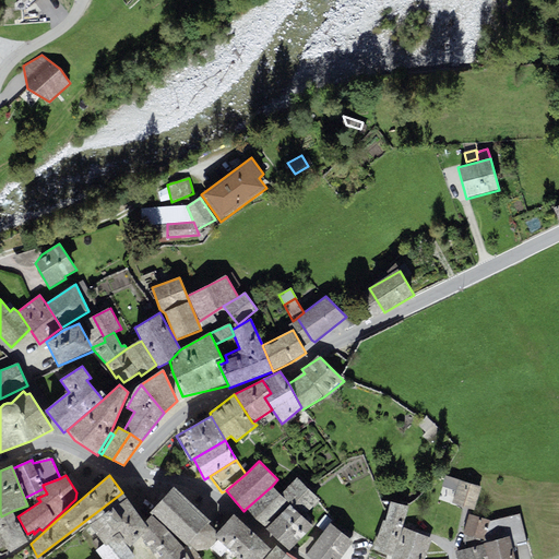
[(482,487),(444,475),(441,486),(455,490),(451,503),(475,510),(482,487)]
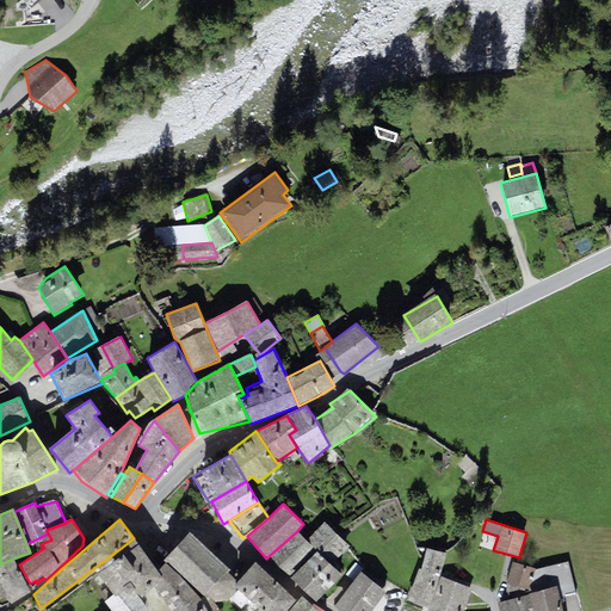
[(297,531),(270,555),(318,602),(344,575),(332,566),(350,547),(326,523),(307,541),(297,531)]
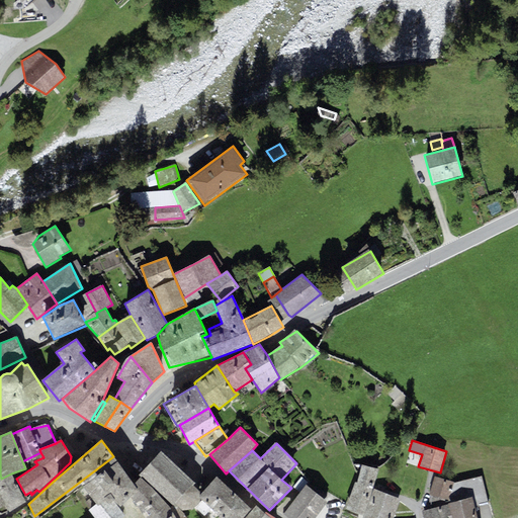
[(196,484),(161,451),(139,475),(173,506),(176,504),(183,510),(193,509),(200,502),(200,499),(199,495),(199,492),(193,487),(196,484)]
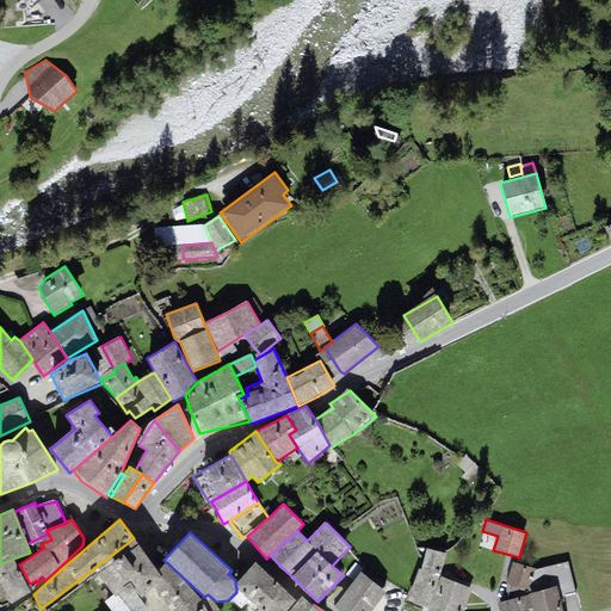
[(147,555),(134,538),(94,568),(112,591),(150,561),(147,555)]
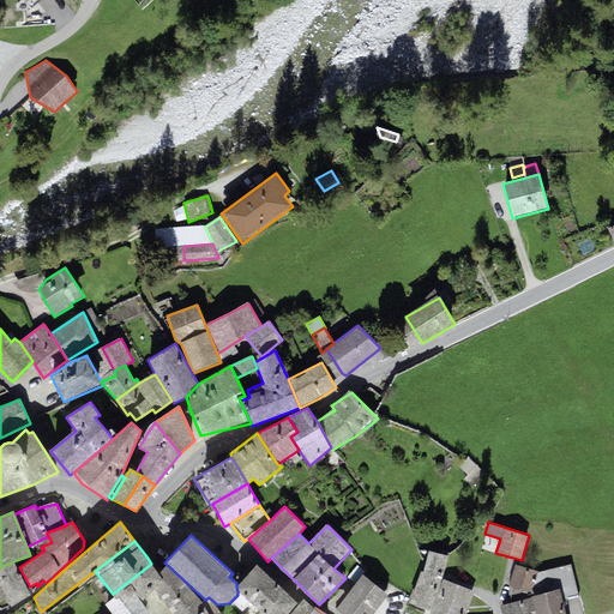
[(449,558),(427,551),(410,603),(432,611),(449,558)]
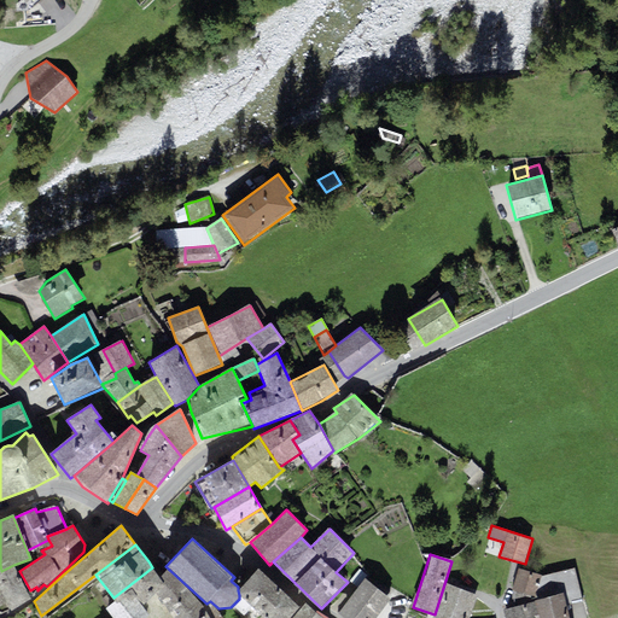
[(0,605),(6,602),(10,612),(31,600),(13,565),(1,571),(0,571),(0,605)]
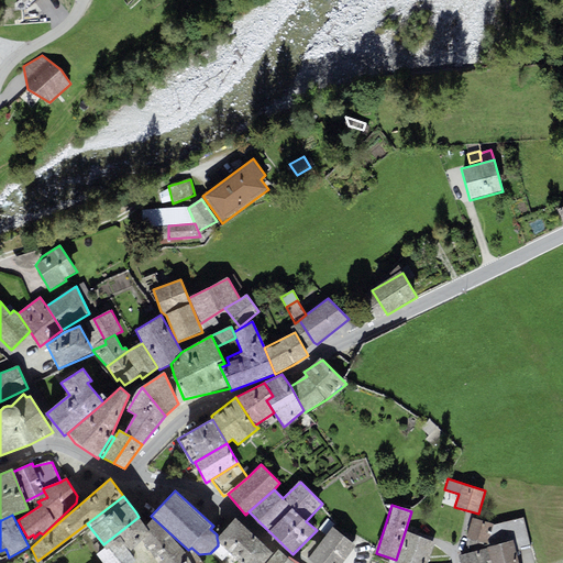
[(145,526),(139,517),(103,544),(106,548),(97,555),(102,562),(132,562),(136,560),(130,550),(140,541),(150,531),(145,526)]
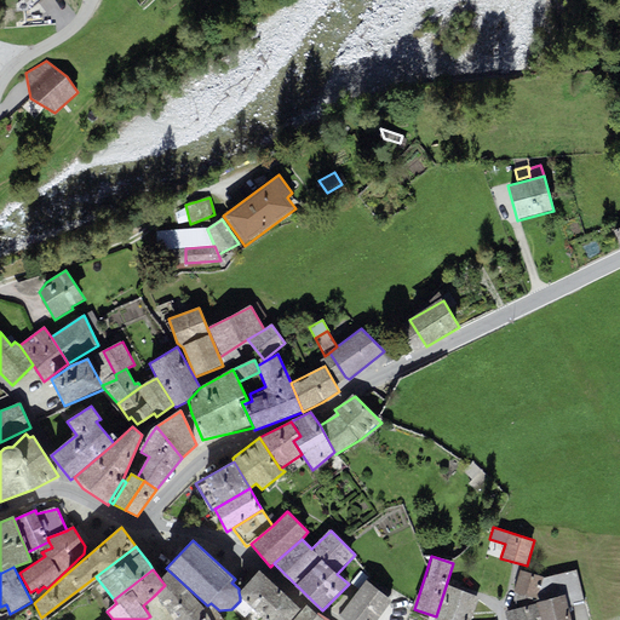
[(290,619),(300,609),(259,570),(239,592),(240,597),(265,619),(290,619)]
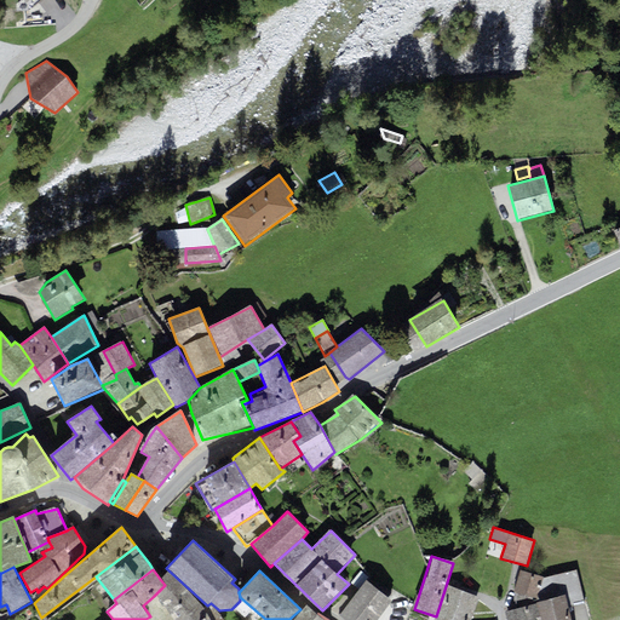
[(577,570),(544,578),(537,600),(537,603),(566,596),(569,608),(585,604),(577,570)]
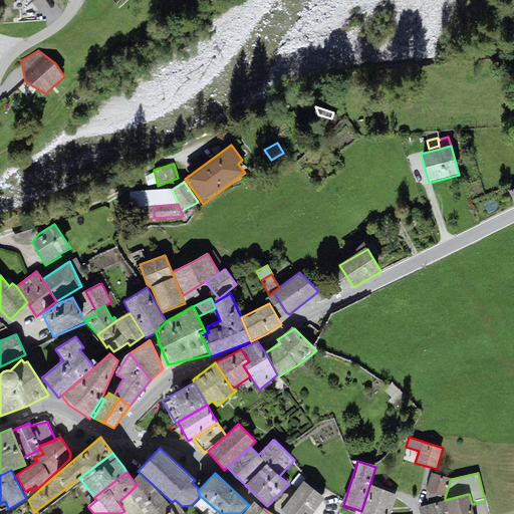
[(451,479),(432,474),(427,491),(445,497),(451,479)]
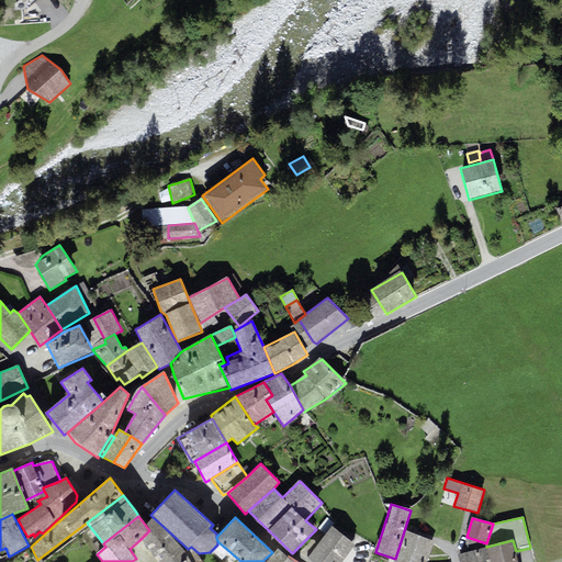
[(166,530),(152,519),(145,525),(149,530),(139,540),(157,561),(158,561),(181,549),(166,530)]
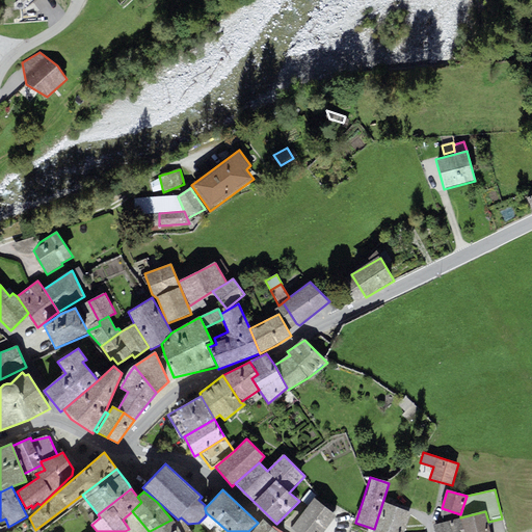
[(323,531),(337,515),(314,498),(290,528),(295,531),(323,531)]
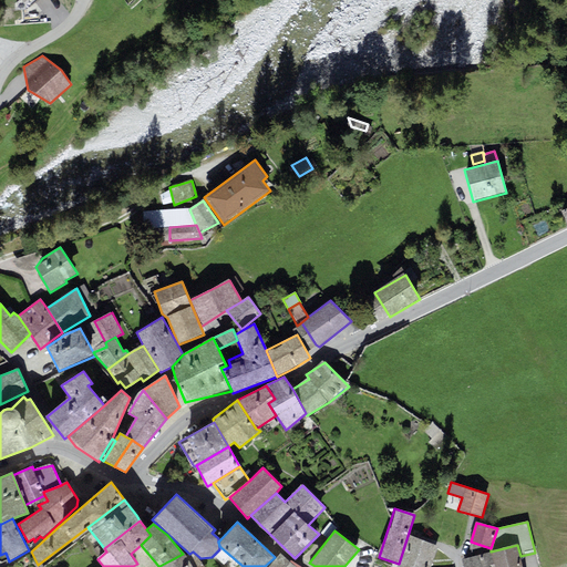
[(430,566),(440,546),(411,536),(399,566),(430,566)]
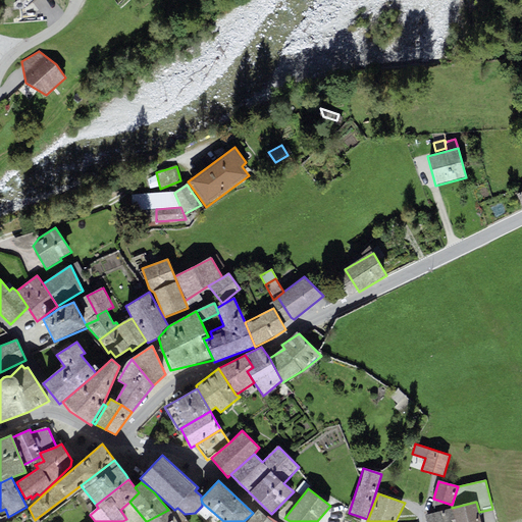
[(452,508),(424,515),(426,521),(481,521),(479,512),(476,502),(452,508)]
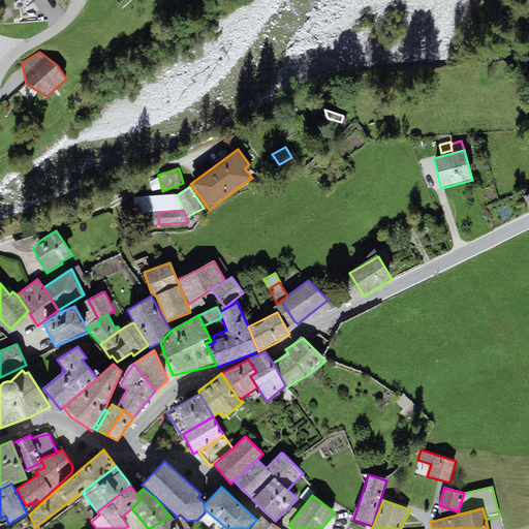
[(178,528),(170,517),(149,528),(178,528)]
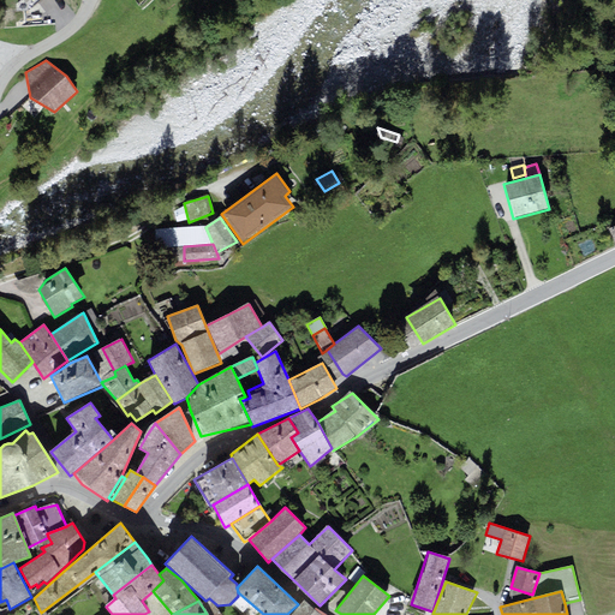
[(321,614),(305,602),(293,614),(321,614)]
